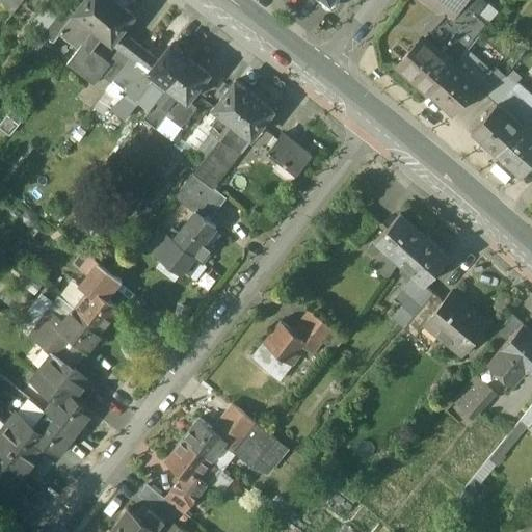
[(83,0),(74,12),(74,14),(92,28),(114,0),(113,0),(83,0)]
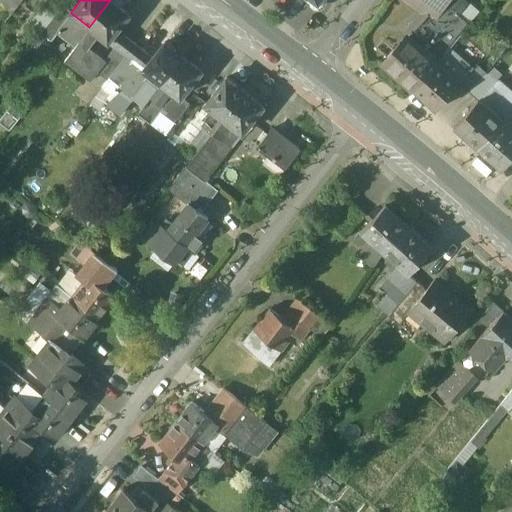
[(110,0),(89,27),(97,33),(107,41),(116,30),(128,14),(110,0)]
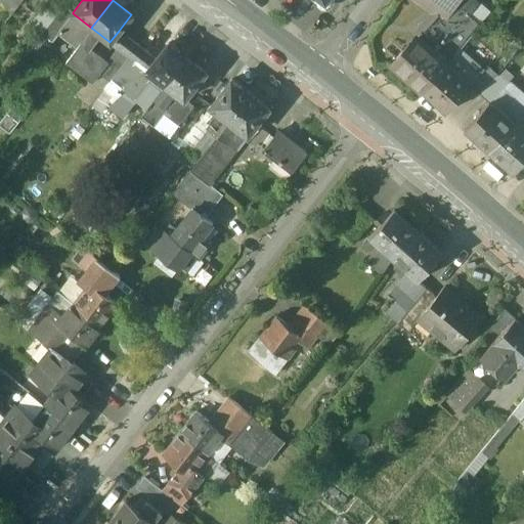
[(420,0),(438,13),(421,33),(451,61),(453,58),(481,23),(472,14),(477,7),(468,0),(420,0)]
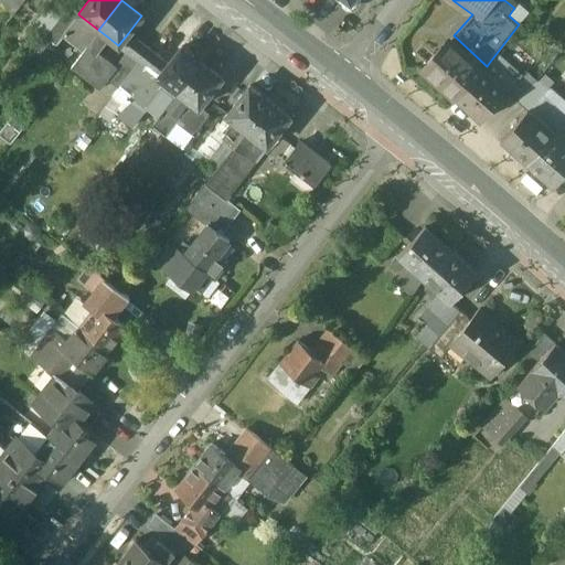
[(59,16),(44,35),(49,39),(55,44),(64,34),(63,34),(78,14),(78,13),(68,4),(59,16)]
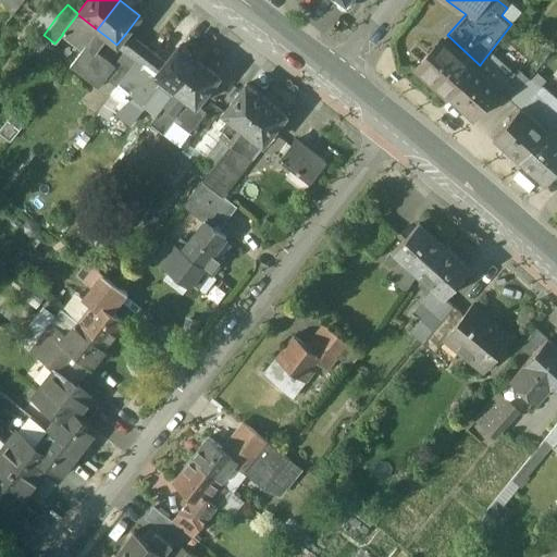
[(46,7),(31,25),(44,35),(58,15),(46,7)]
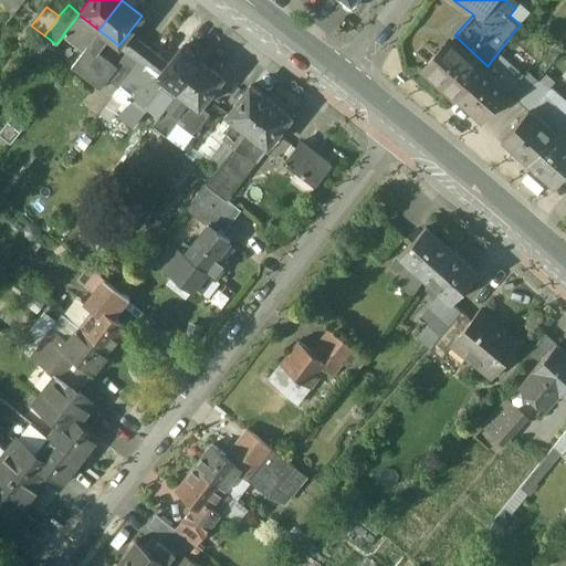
[(98,30),(79,14),(63,34),(64,34),(84,50),(98,30)]
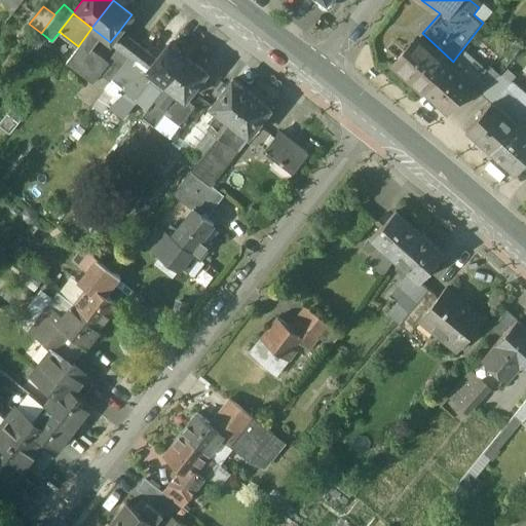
[(106,62),(89,48),(100,34),(91,28),(78,46),(66,63),(91,82),(99,74),(108,63),(106,62)]
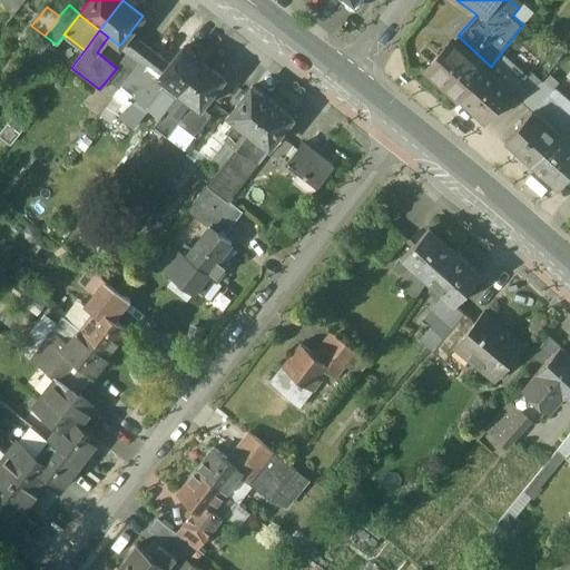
[(148,49),(129,33),(119,46),(127,51),(115,67),(117,68),(107,80),(118,88),(148,49)]
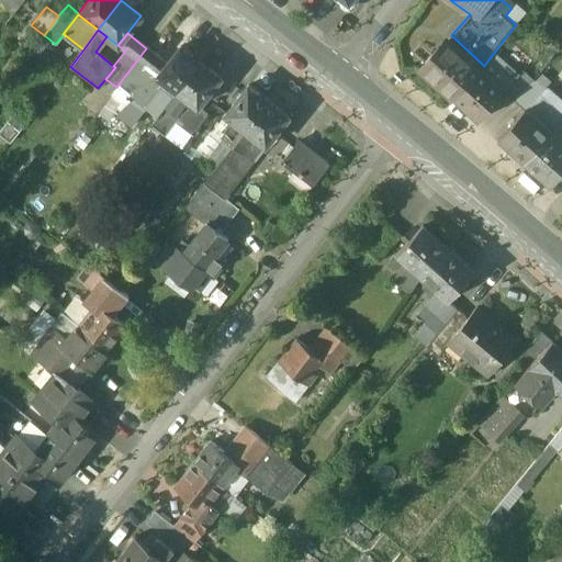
[(44,35),(34,47),(38,51),(48,38),(44,35)]
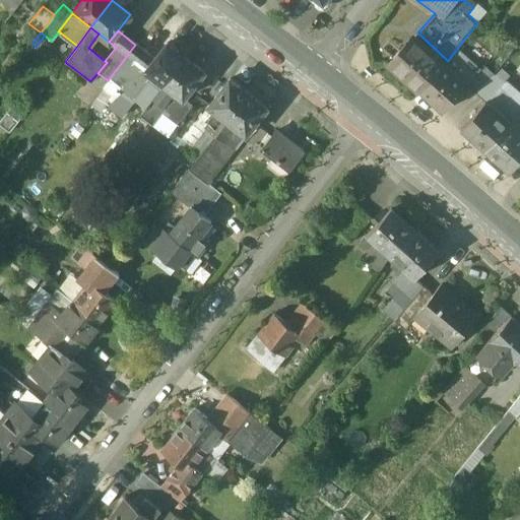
[(417,33),(388,63),(418,91),(444,64),(448,61),(417,33)]
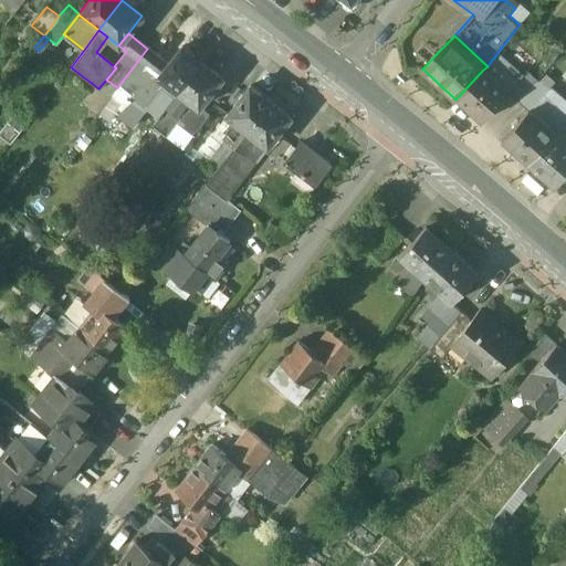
[(168,64),(158,76),(167,83),(179,92),(201,63),(181,48),(168,64)]
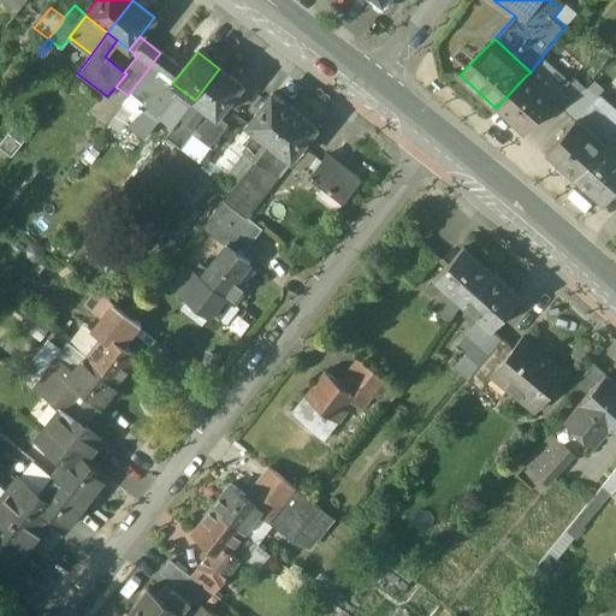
[(183,70),(160,53),(128,95),(159,119),(182,90),(172,83),(183,70)]
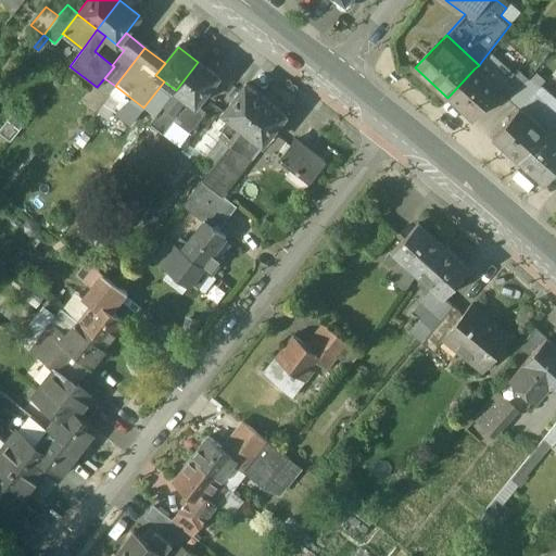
[(176,90),(163,106),(174,114),(175,113),(186,99),(196,105),(197,104),(217,77),(198,62),(176,90)]
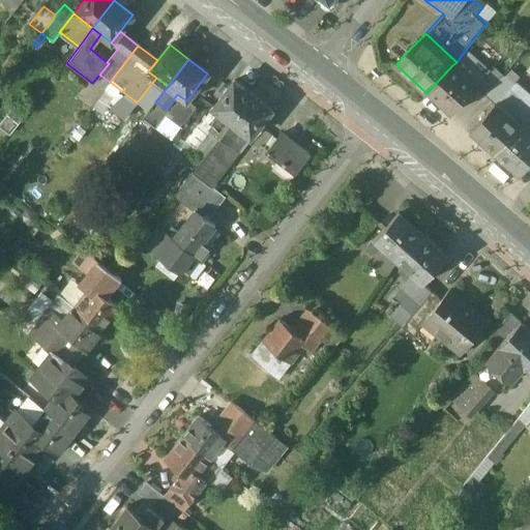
[(476,87),(452,65),(427,93),(450,115),(475,88),(476,87)]
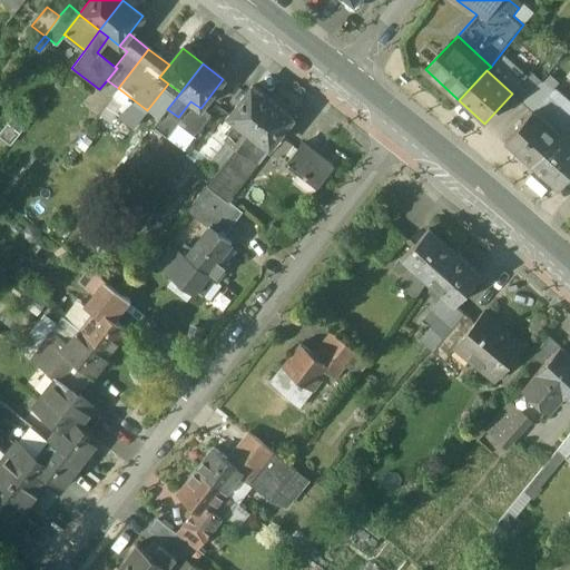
[(540,81),(531,74),(512,94),(511,95),(521,104),(540,81)]
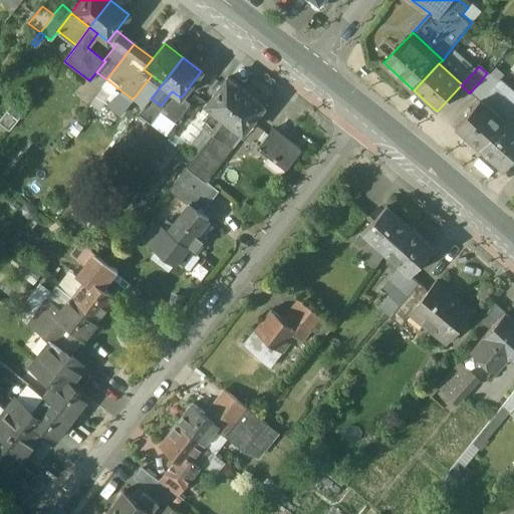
[(487,73),(470,93),(479,101),(480,100),(482,102),(485,98),(498,85),(496,83),(487,73)]
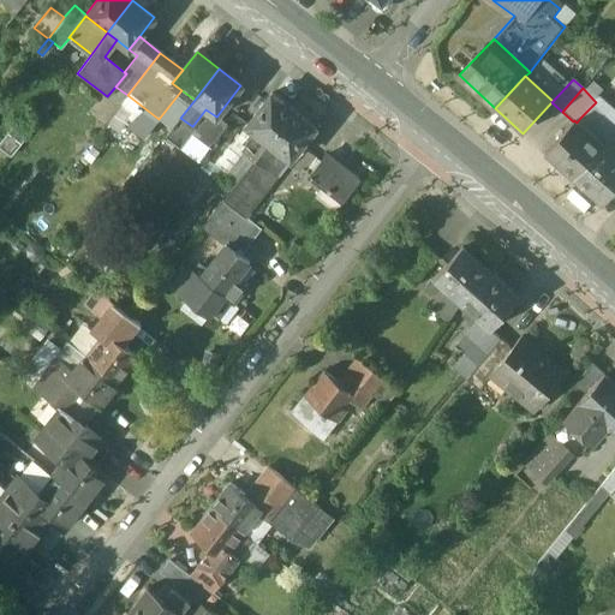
[(270,94),(245,126),(256,135),(268,143),(293,111),(270,94)]
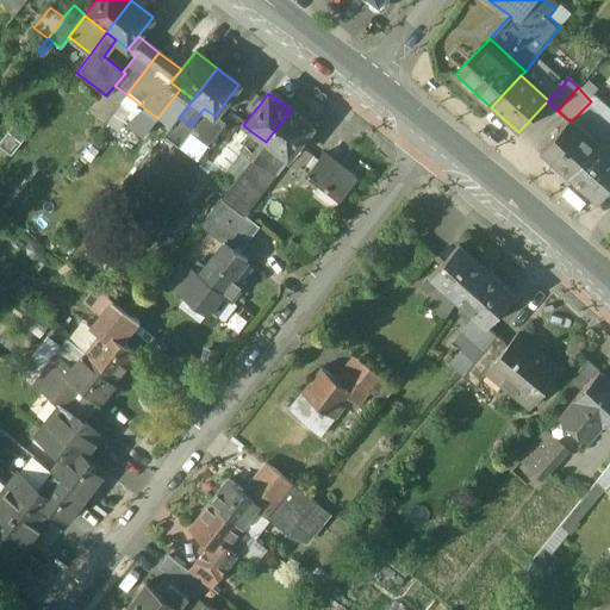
[(591,101),(576,117),(579,120),(574,124),(597,144),(602,138),(609,129),(609,110),(592,94),(589,99),(591,101)]
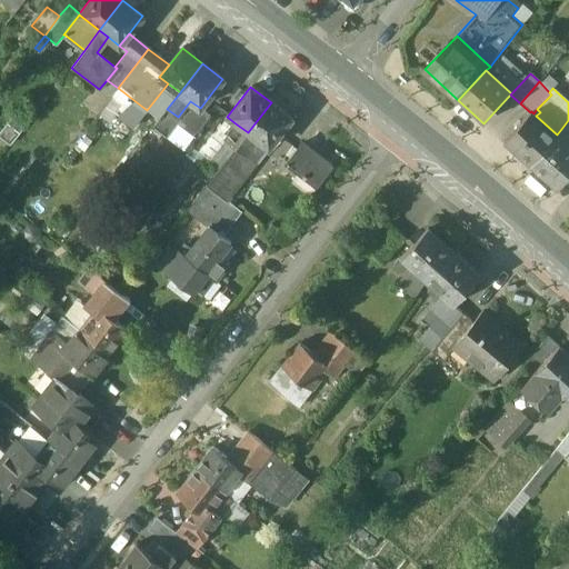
[(190,101),(179,116),(182,119),(181,120),(197,132),(211,115),(201,107),(200,108),(190,101)]
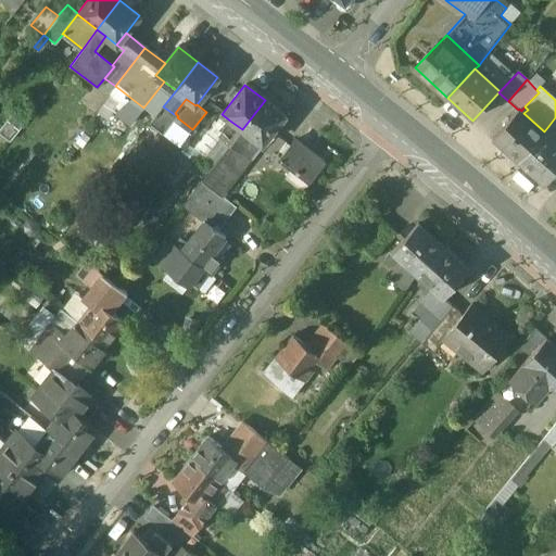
[(265,100),(242,129),(253,138),(262,144),(270,134),(280,121),(285,115),(265,100)]
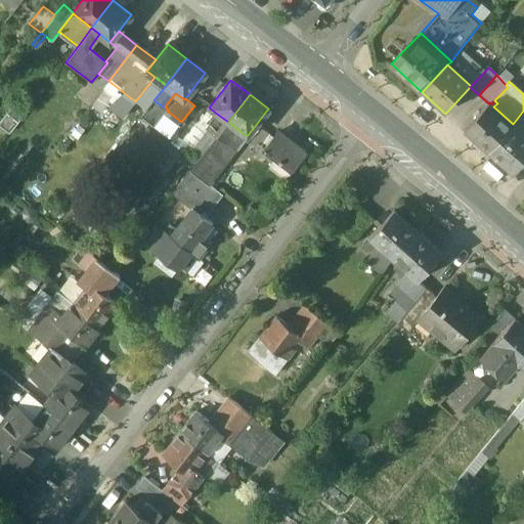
[(164,107),(154,100),(140,117),(154,127),(167,111),(168,110),(165,106),(164,107)]
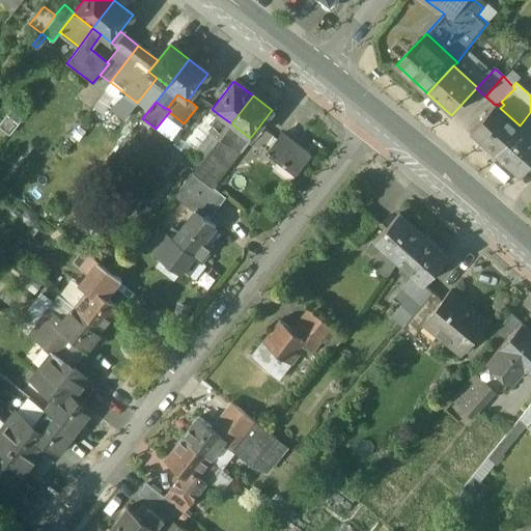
[(498,106),(496,104),(495,105),(471,132),(495,154),(520,126),(500,108),(498,106)]
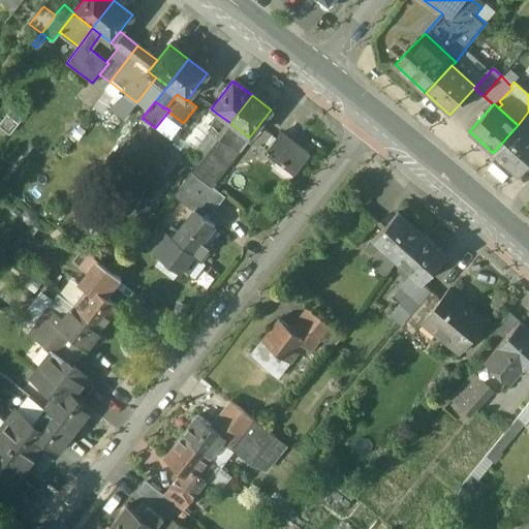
[(267,115),(257,127),(261,130),(271,118),(267,115)]
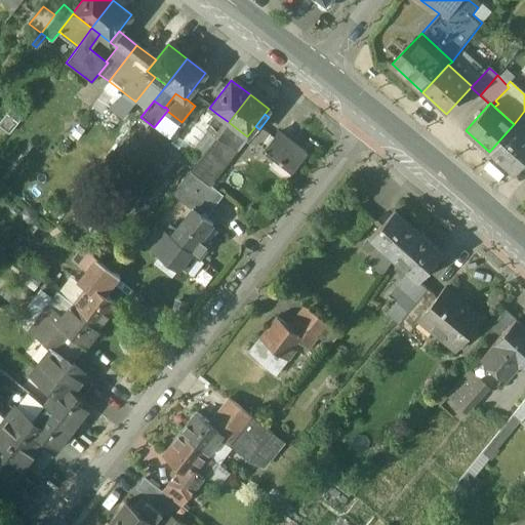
[(218,115),(206,129),(216,137),(229,122),(218,115)]
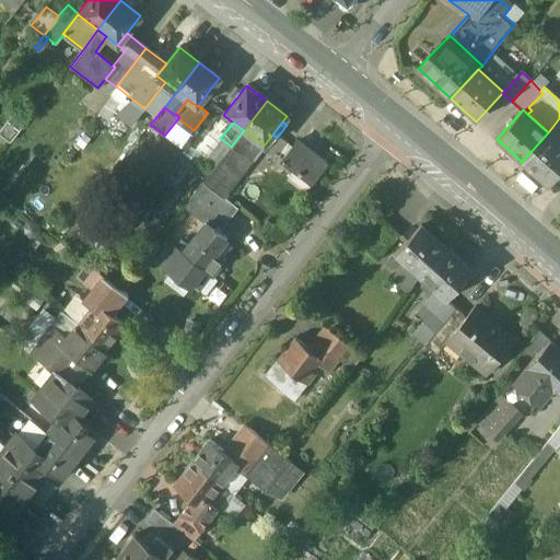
[(244,130),(231,147),(242,155),(255,139),(244,130)]
